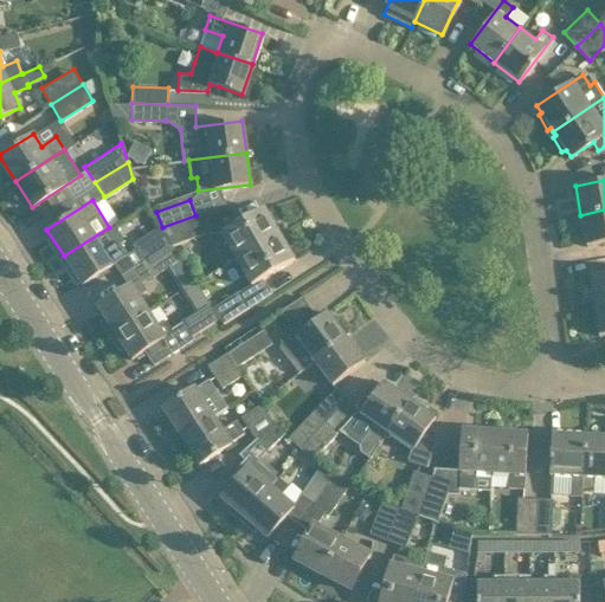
[(263,206),(219,232),(235,257),(278,232),(263,206)]
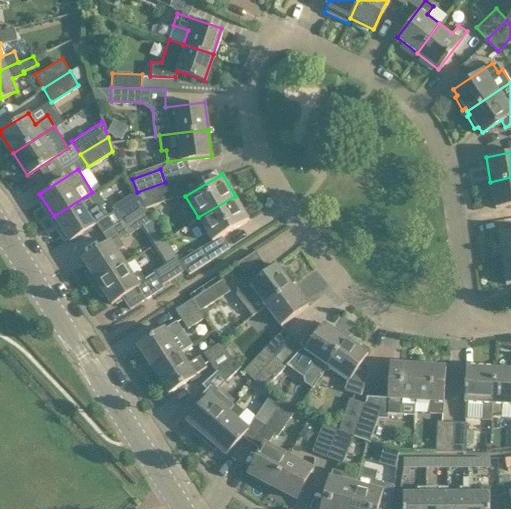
[(510,177),(490,182),(495,208),(510,205),(510,177)]
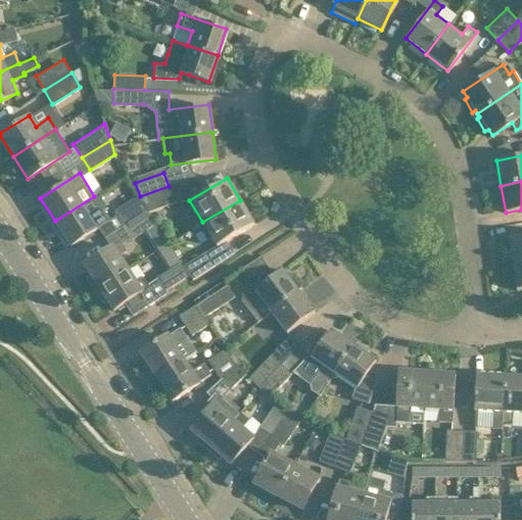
[(140,196),(139,197),(146,208),(147,210),(174,201),(169,187),(169,186),(140,196)]
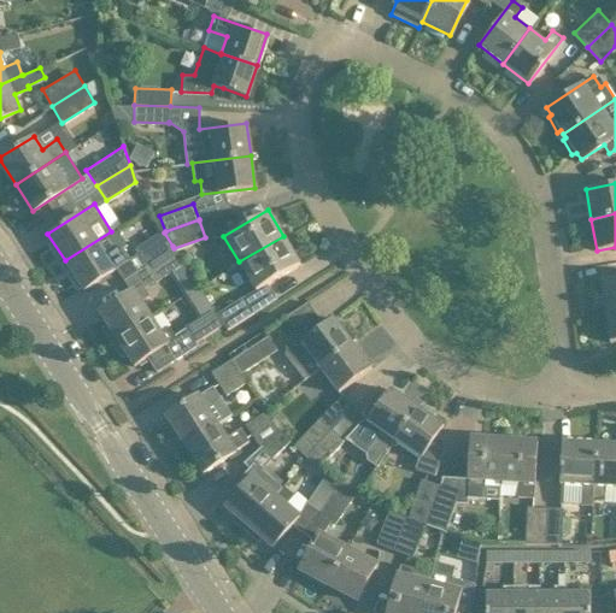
[(111,231),(65,260),(83,289),(115,269),(129,259),(122,247),(127,245),(116,228),(111,231)]
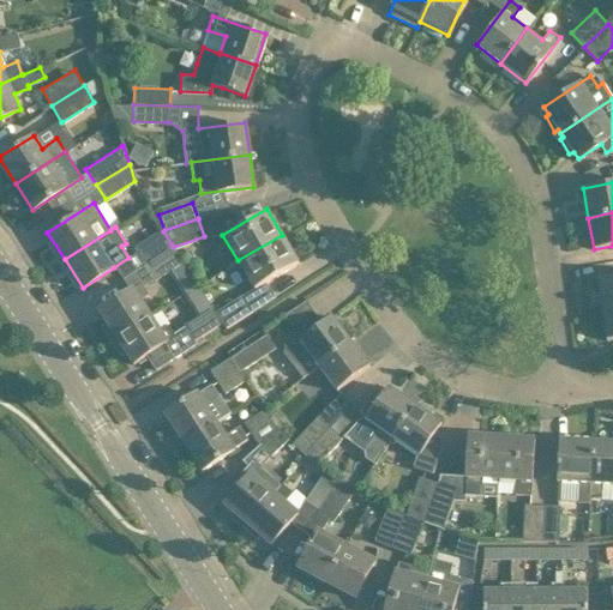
[(132,247),(144,263),(172,245),(163,231),(161,228),(132,247)]
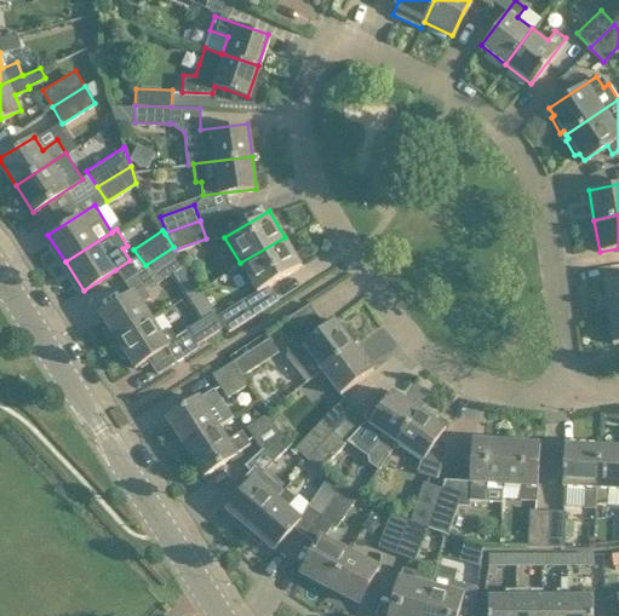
[(301,264),(285,237),(240,263),(244,269),(256,291),(301,264)]
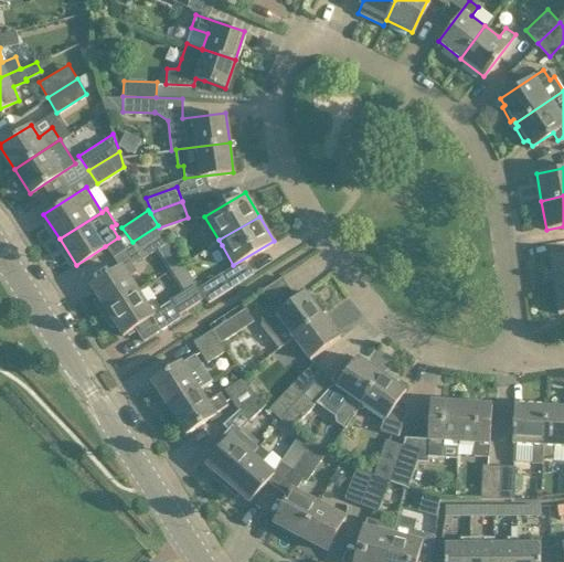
[(158,225),(132,242),(141,256),(168,240),(159,228),(158,225)]
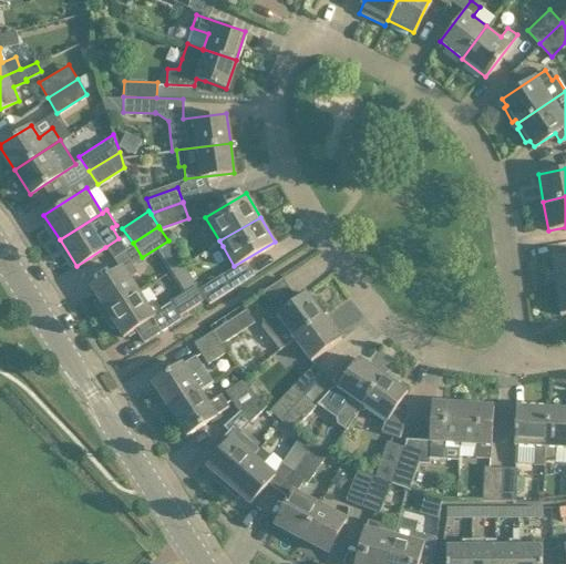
[(565,255),(552,258),(556,287),(565,285),(565,255)]
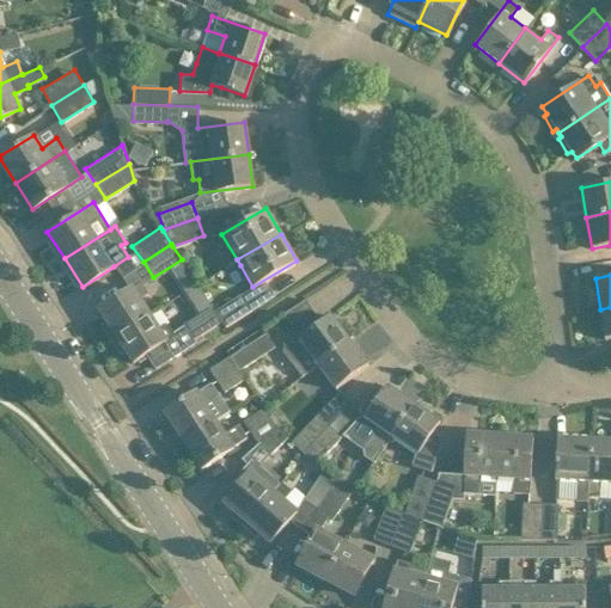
[(129,288),(97,308),(105,321),(101,325),(110,338),(150,312),(140,298),(147,292),(142,283),(140,281),(129,288)]
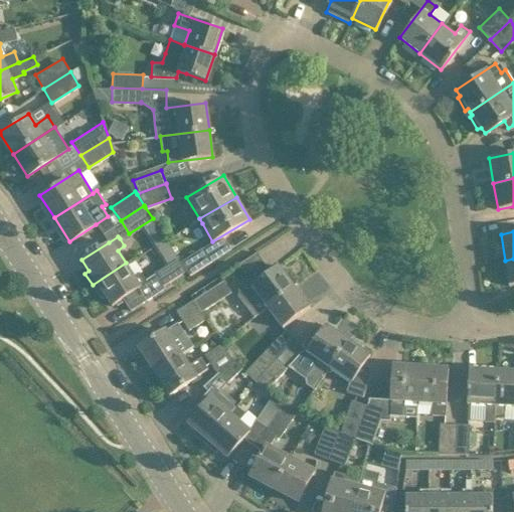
[(163,284),(185,270),(181,262),(165,237),(153,245),(164,265),(153,272),(154,273),(162,285),(163,284)]
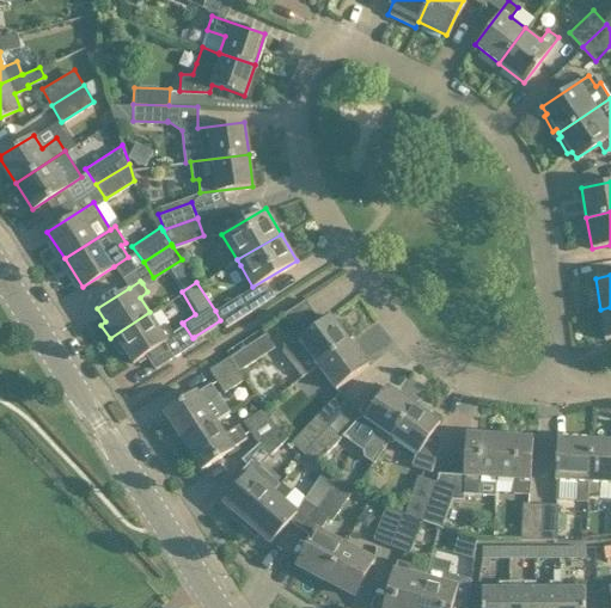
[(240,294),(215,311),(220,320),(221,320),(224,325),(250,308),(240,294)]
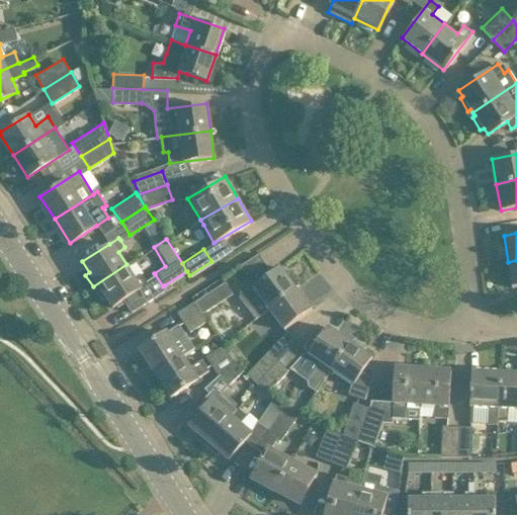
[(516,260),(508,262),(511,287),(516,286),(516,260)]
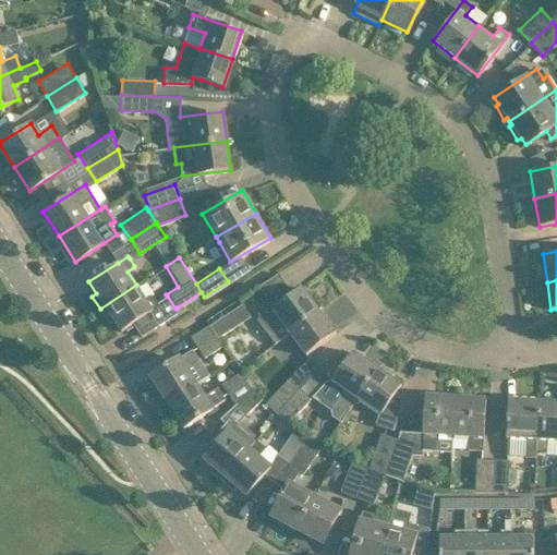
[(136,285),(100,309),(108,322),(112,318),(120,330),(133,322),(141,335),(157,325),(179,311),(177,308),(176,309),(167,296),(157,302),(153,296),(146,300),(136,285)]
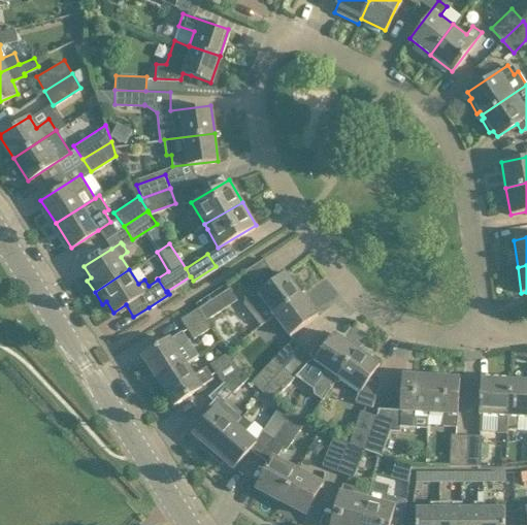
[(244,293),(243,303),(259,324),(272,314),(300,292),(303,289),(294,277),(291,281),(284,270),(262,287),(259,282),(244,293)]
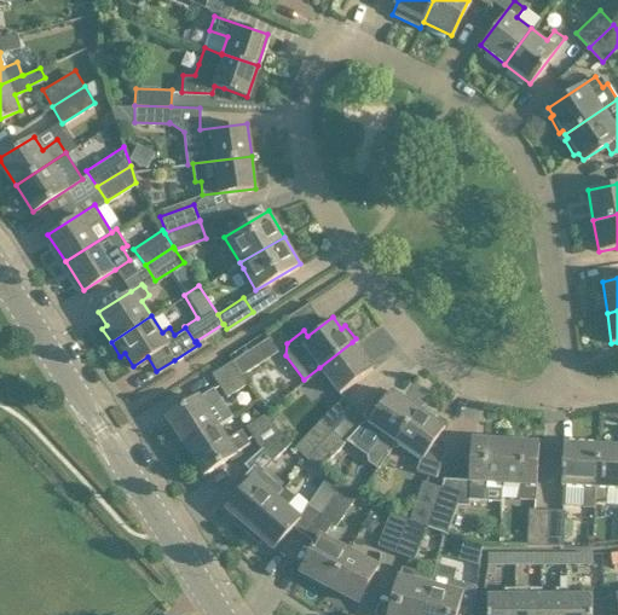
[(352,342),(319,367),(339,392),(371,366),(352,342)]
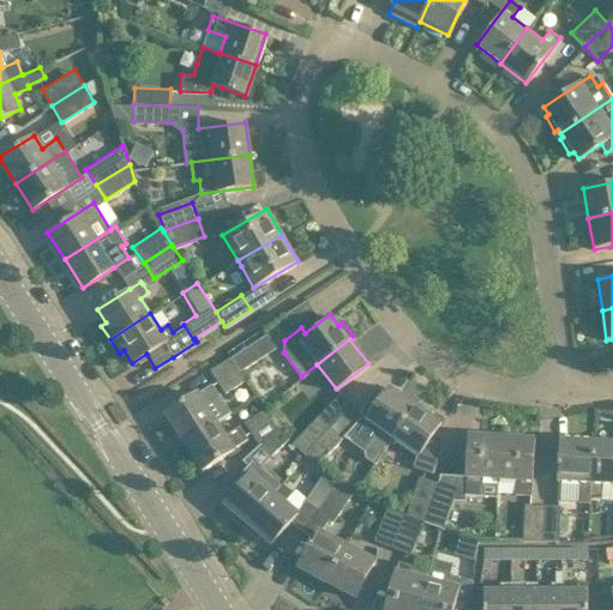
[(240,349),(230,356),(238,370),(263,354),(254,340),(240,349)]
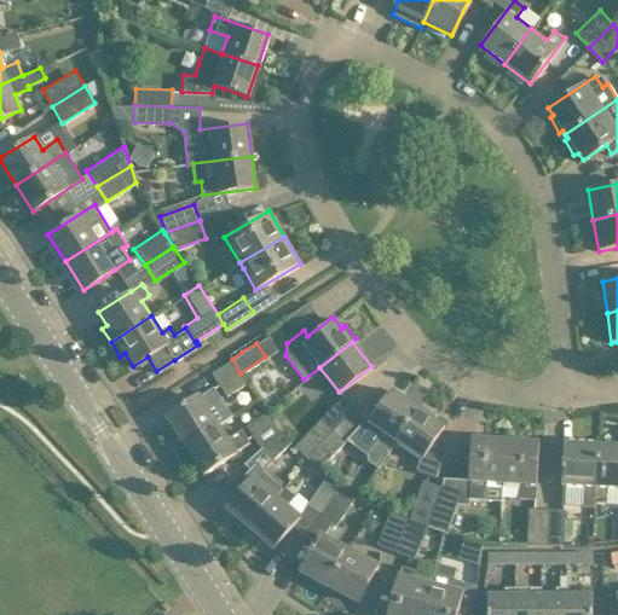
[(246,382),(240,373),(232,359),(211,372),(226,395),(246,382)]
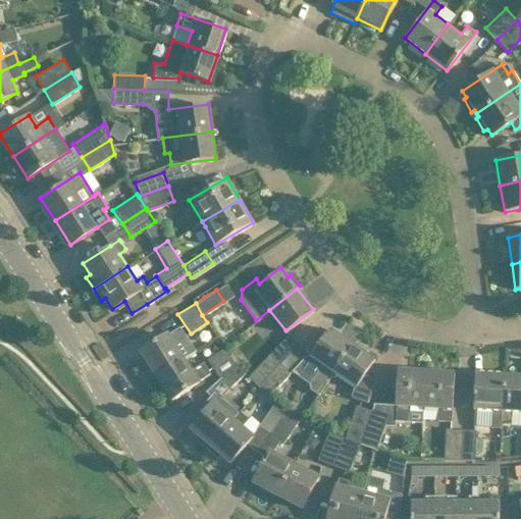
[(140,351),(155,374),(183,357),(173,345),(187,336),(179,325),(140,351)]
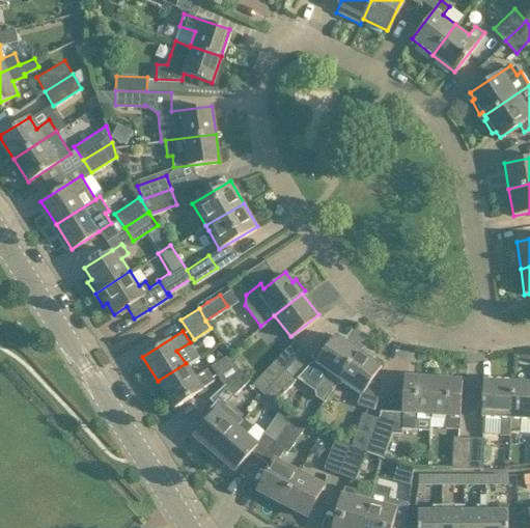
[(327,371),(314,390),(315,395),(324,400),(338,379),(358,350),(335,334),(315,363),(327,371)]
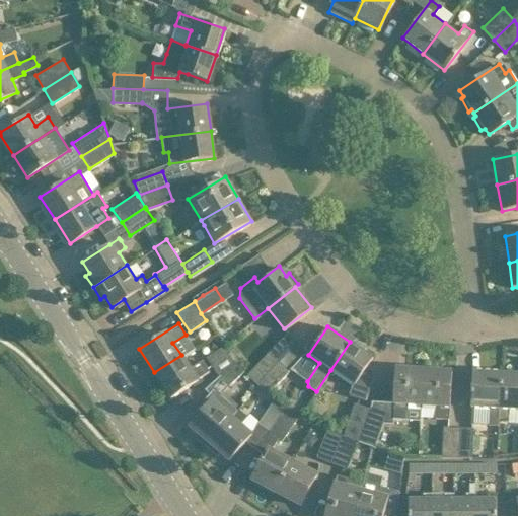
[(352,339),(350,342),(330,370),(350,383),(348,391),(364,397),(371,378),(360,371),(371,357),(360,349),(362,346),(352,339)]
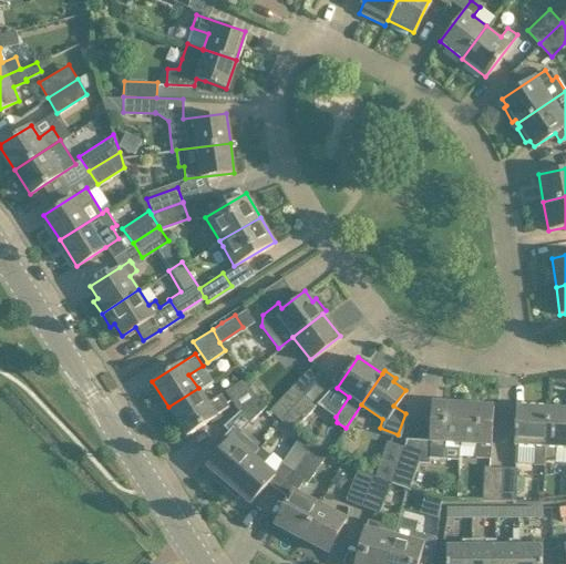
[(304,393),(279,419),(292,429),(316,404),(336,383),(323,373),(305,395),(304,393)]
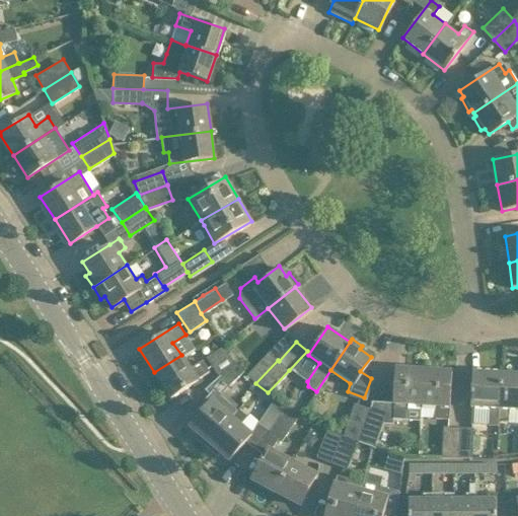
[(206,357),(218,375),(233,362),(222,345),(206,357)]
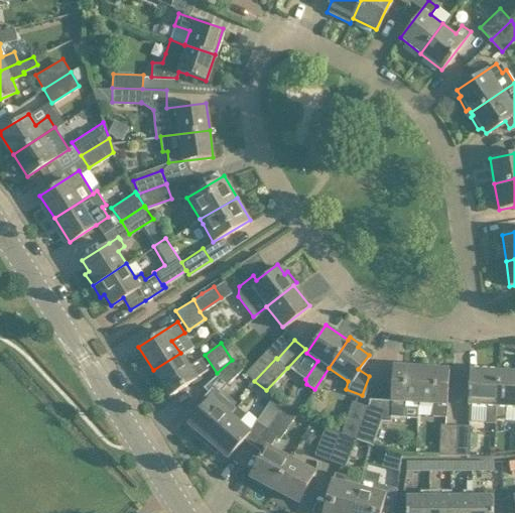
[(245,372),(254,381),(276,358),(266,349),(245,372)]
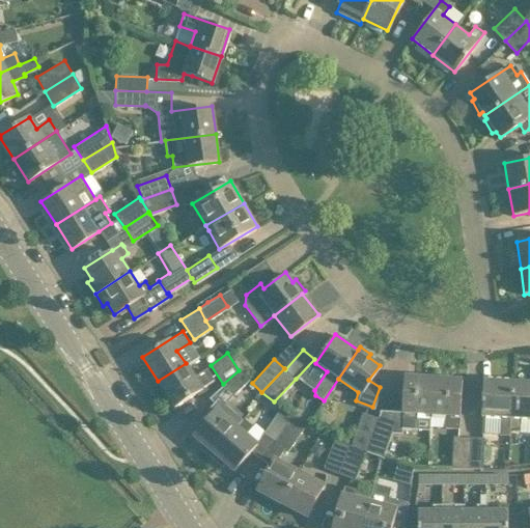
[(194,377),(186,363),(158,381),(174,406),(201,388),(200,388),(213,380),(206,369),(194,377)]
